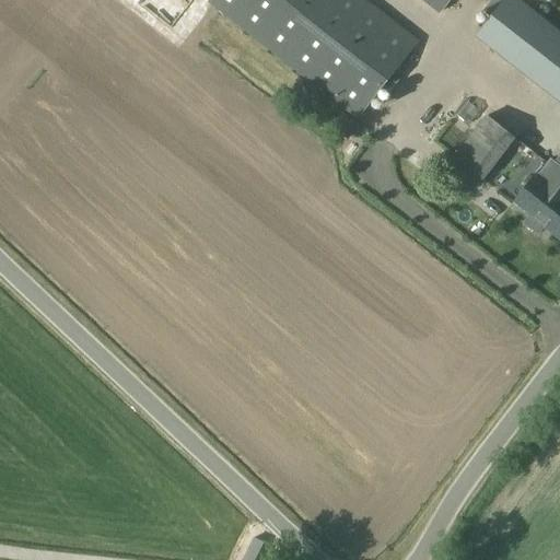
[(210,0),(207,4),(357,121),(419,42),(364,0),(210,0)]
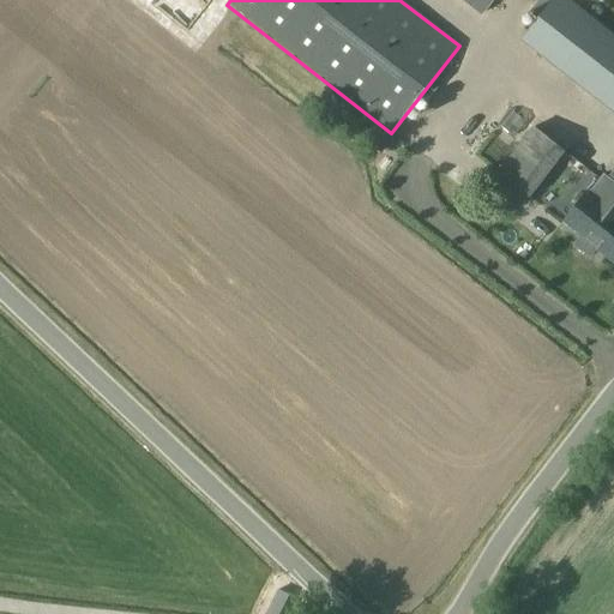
[(461,0),(483,17),(495,0),(461,0)]
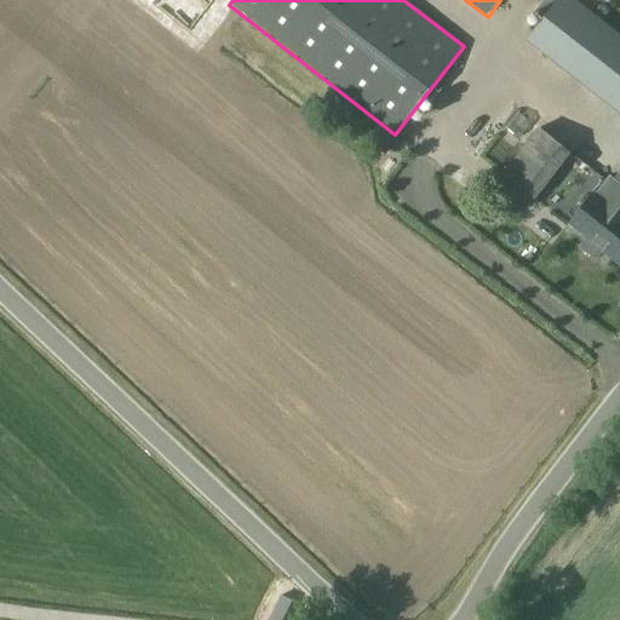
[(619,112),(619,36),(572,0),(558,0),(528,41),(619,112)]
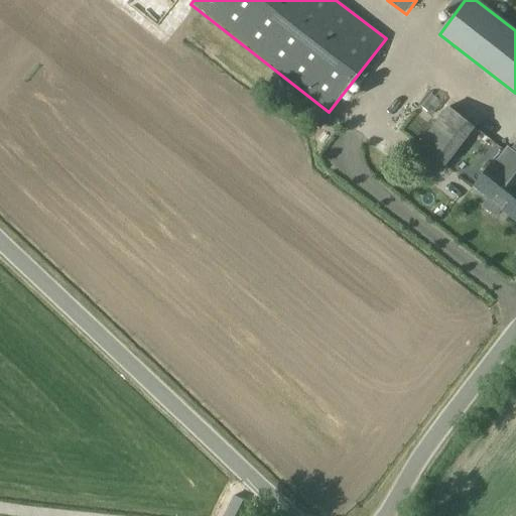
[(417,146),(445,166),(475,128),(448,107),(417,146)]
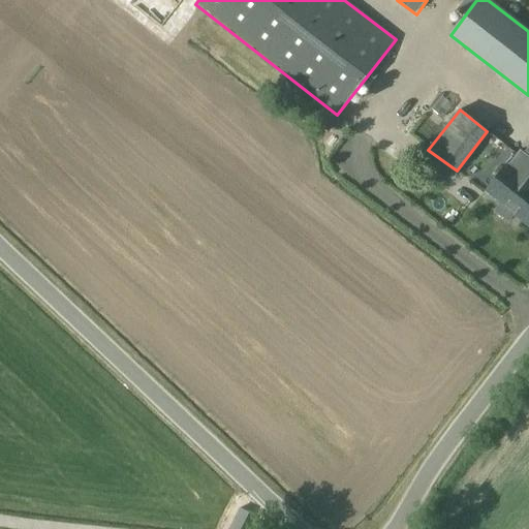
[(528,158),(520,152),(507,166),(506,165),(485,192),(528,226),(528,158)]
